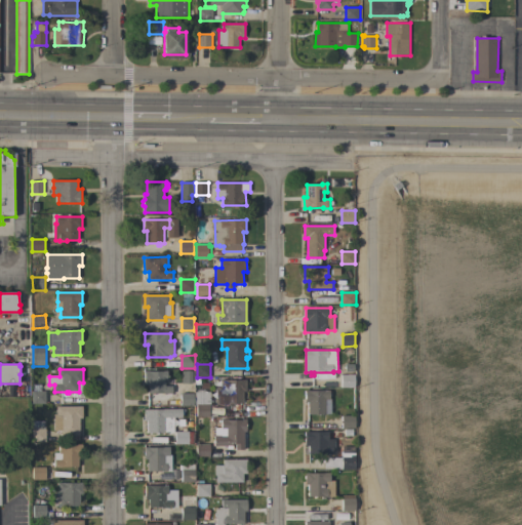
[(177,393),(149,393),(149,385),(146,385),(145,371),(168,370),(168,377),(177,377),(177,393)]
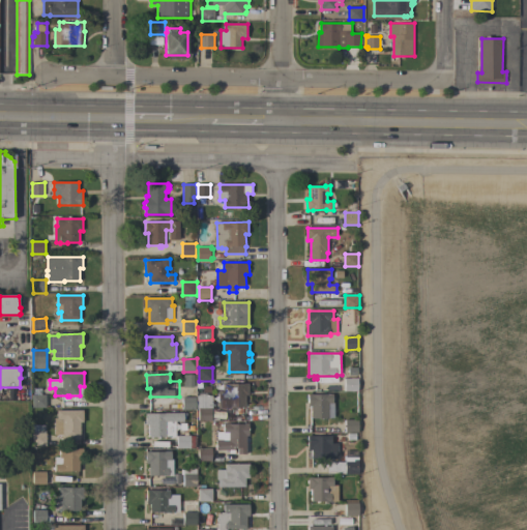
[(196,387),(184,387),(184,375),(189,375),(192,374),(196,375),(196,387)]
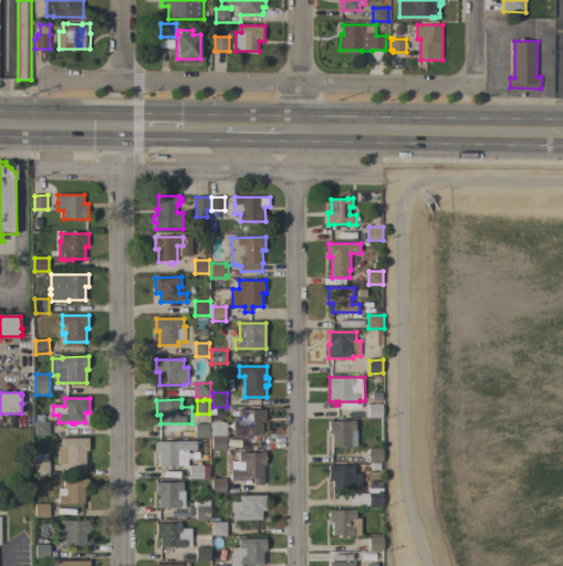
[(384,405),(384,418),(369,418),(369,405),(384,405)]
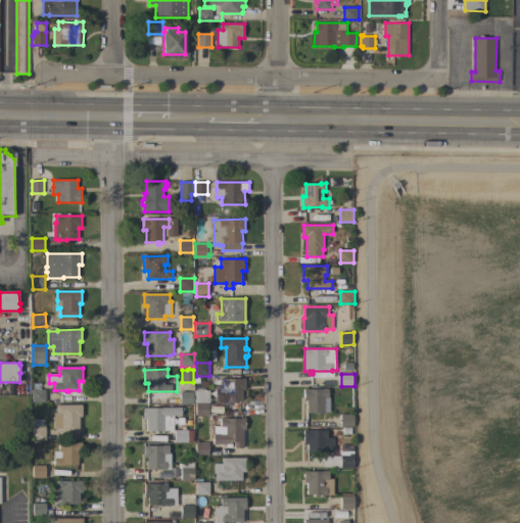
[(246,378),(246,389),(243,389),(243,402),(235,402),(235,403),(230,403),(230,401),(229,401),(229,402),(217,402),(217,385),(221,385),(221,378),(246,378)]
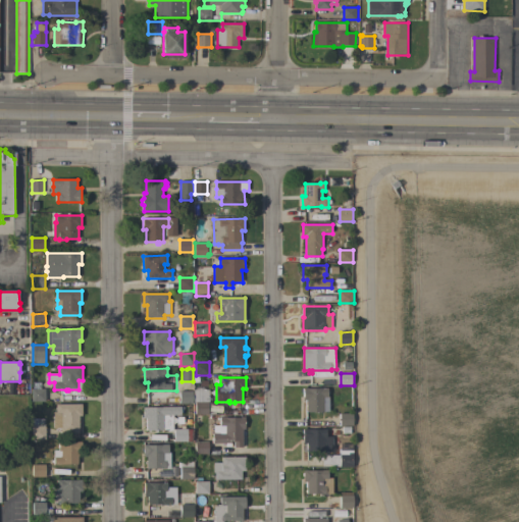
[(328,387),(328,396),(329,396),(329,412),(307,412),(307,400),(304,400),(304,387),(328,387)]
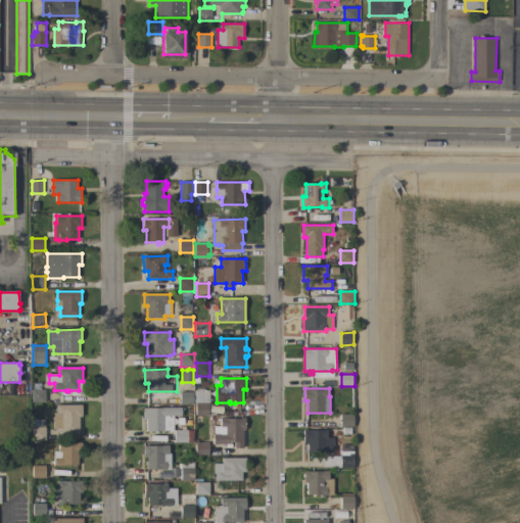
[(47,389),(47,401),(33,402),(33,389),(47,389)]
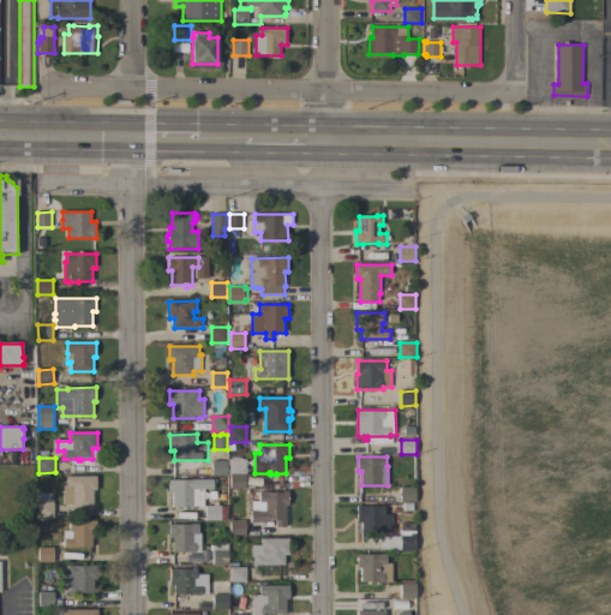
[(247,473),(246,473),(246,476),(247,475),(249,487),(246,487),(246,488),(232,488),(232,475),(229,475),(229,460),(239,458),(247,459),(247,473)]
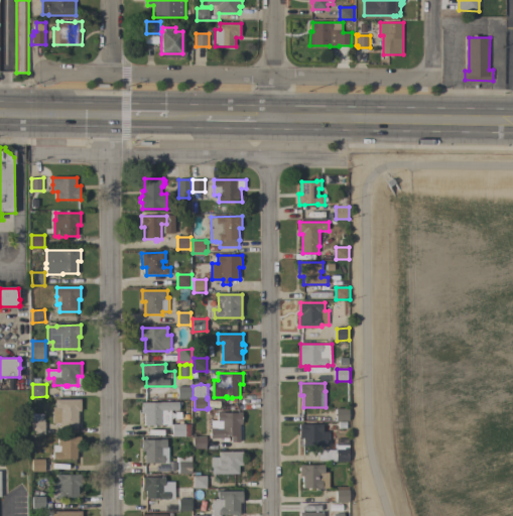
[(191,387),(191,399),(179,399),(179,387),(191,387)]
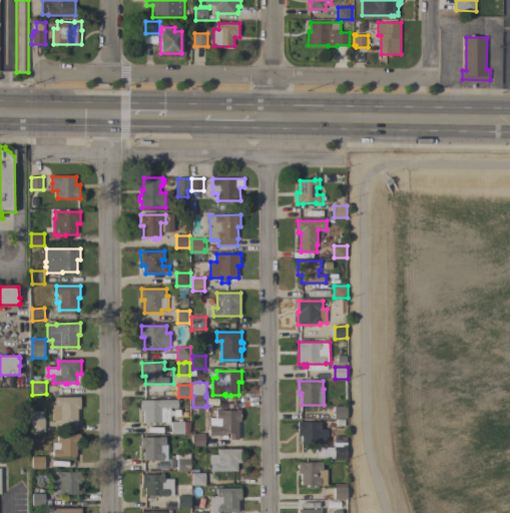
[(81,397),(81,409),(79,409),(79,426),(62,426),(61,421),(55,421),(55,405),(56,405),(56,397),(81,397)]
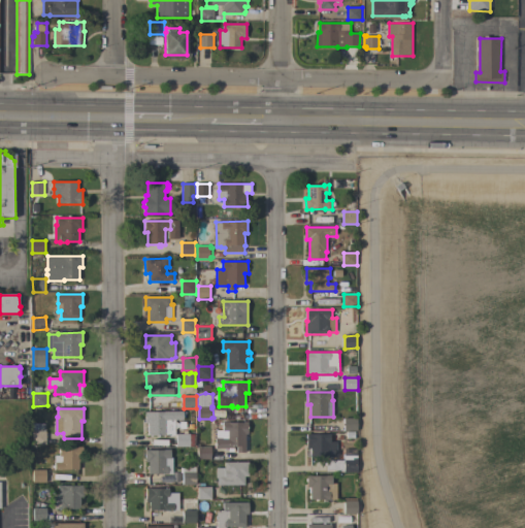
[(149,423),(146,423),(146,411),(185,411),(185,420),(176,420),(176,435),(171,436),(166,436),(166,435),(150,435),(149,423)]
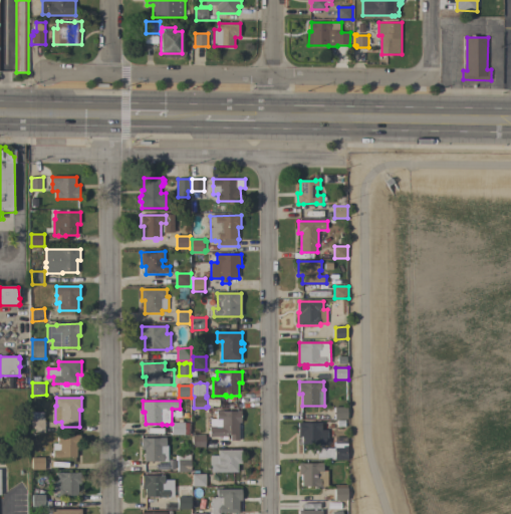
[(348,407),(348,420),(335,420),(335,407),(348,407)]
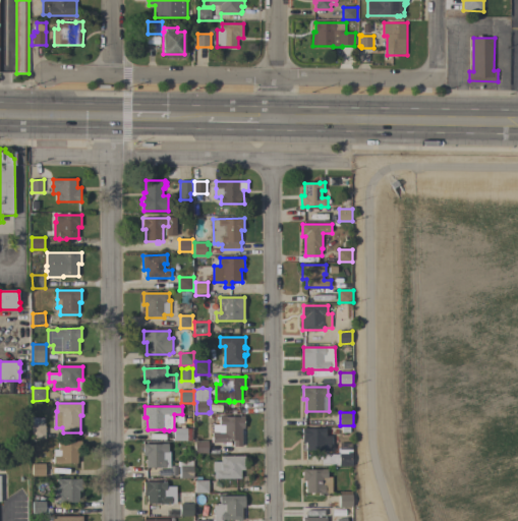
[(245,416),(245,428),(243,428),(243,446),(235,446),(235,441),(232,441),(232,445),(228,445),(228,444),(214,444),(214,424),(221,424),(221,416),(245,416)]
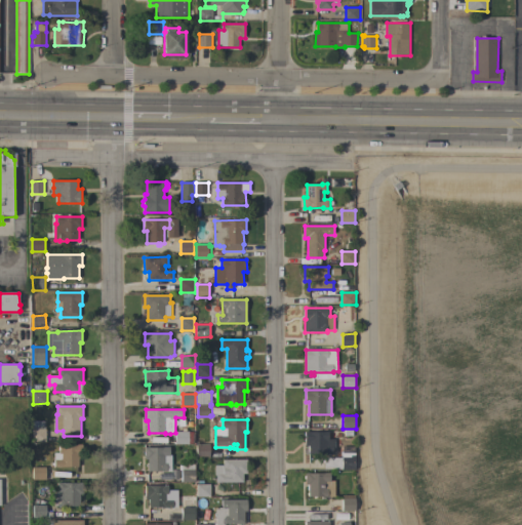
[(46,421),(46,429),(47,429),(47,442),(33,442),(33,429),(34,429),(34,421),(46,421)]
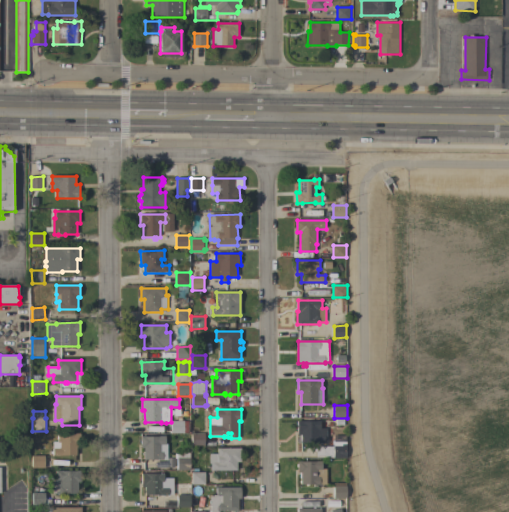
[(185,420),(185,421),(190,421),(190,432),(185,432),(185,433),(173,433),(173,421),(185,420)]
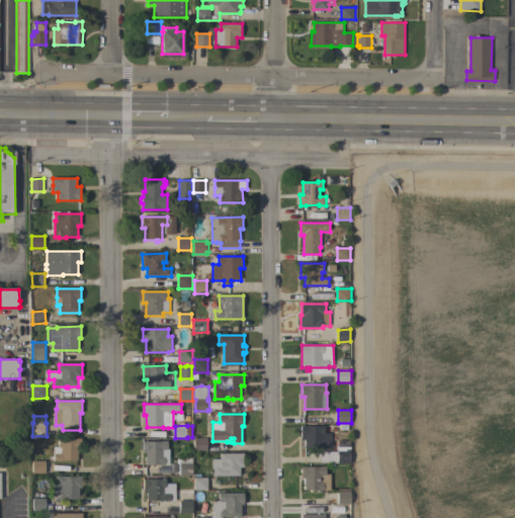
[(325,425),(325,433),(331,433),(331,442),(332,442),(332,447),(330,447),(330,448),(321,448),(321,447),(306,447),(306,440),(302,440),(302,426),(325,425)]
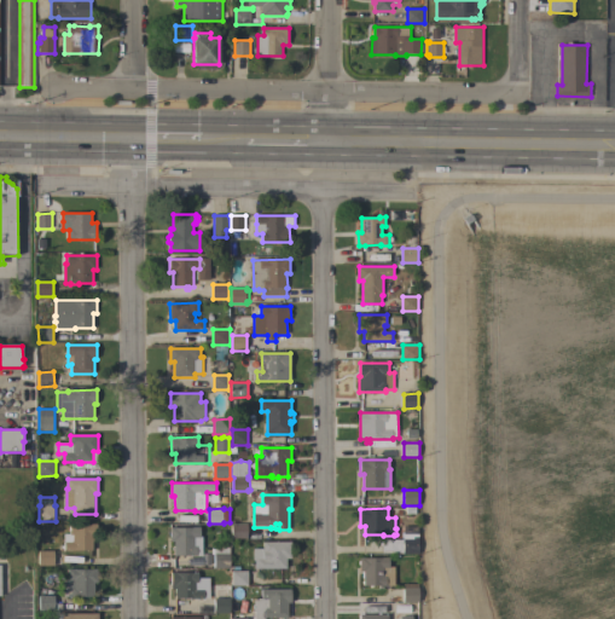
[(65,550),(65,548),(63,549),(63,545),(65,545),(65,525),(98,524),(98,541),(94,541),(94,550),(65,550)]
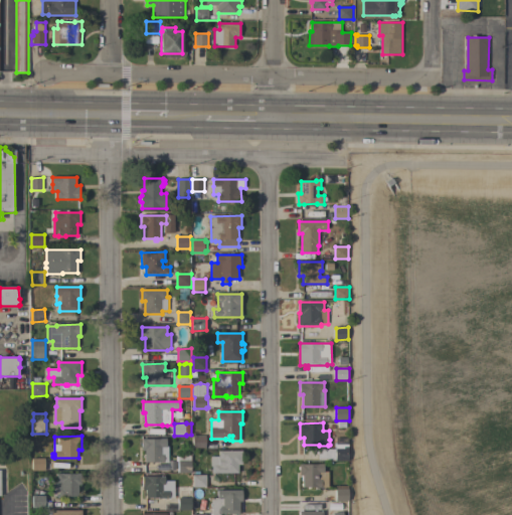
[(207,436),(207,448),(194,448),(194,436),(207,436)]
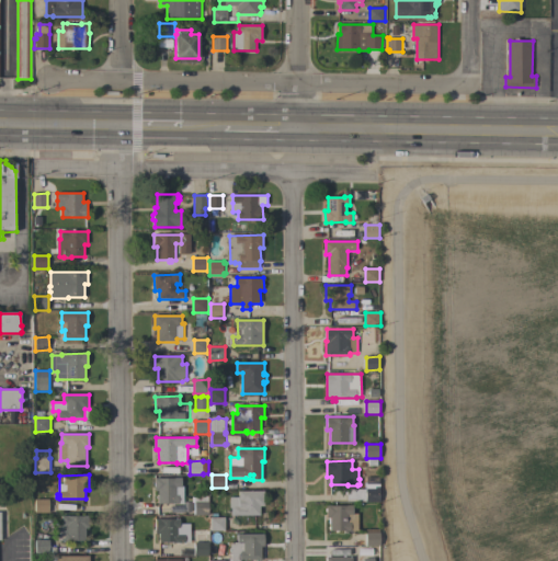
[(183,478),(183,487),(184,487),(184,503),(159,503),(159,491),(156,491),(156,478),(183,478)]
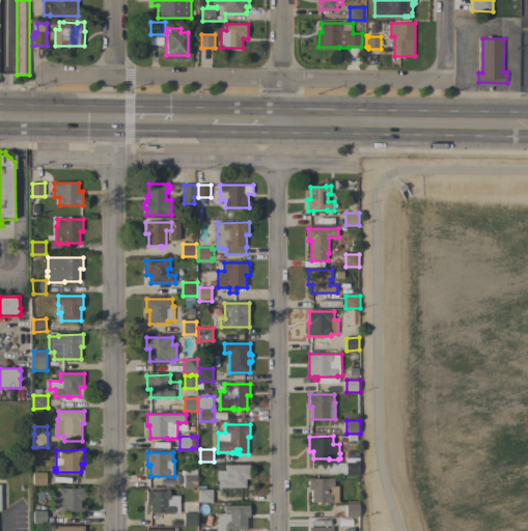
[(346,463),(348,452),(360,452),(360,474),(329,474),(329,463),(346,463)]
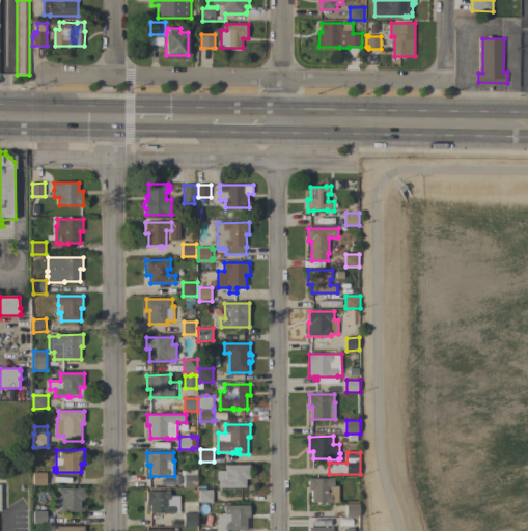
[(251,465),(251,479),(247,479),(247,487),(220,487),(220,481),(218,481),(218,471),(226,471),(226,465),(251,465)]
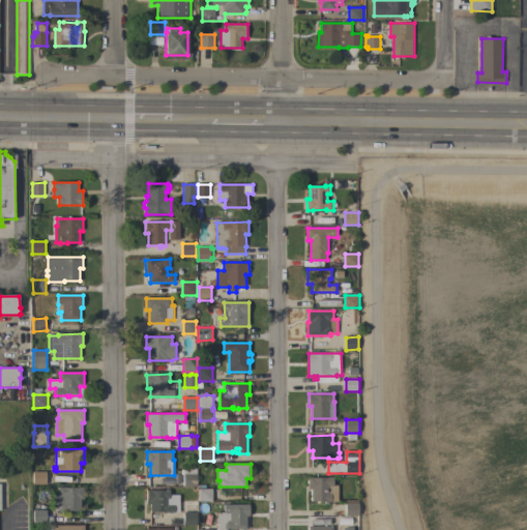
[(198,469),(198,487),(185,487),(185,475),(182,475),(182,469),(198,469)]
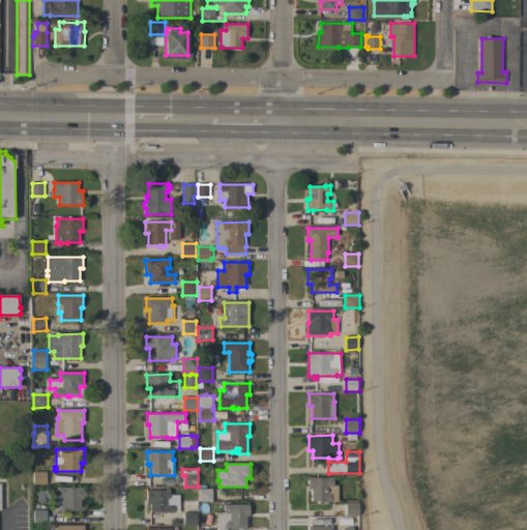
[(48,471),(48,484),(34,484),(34,471),(48,471)]
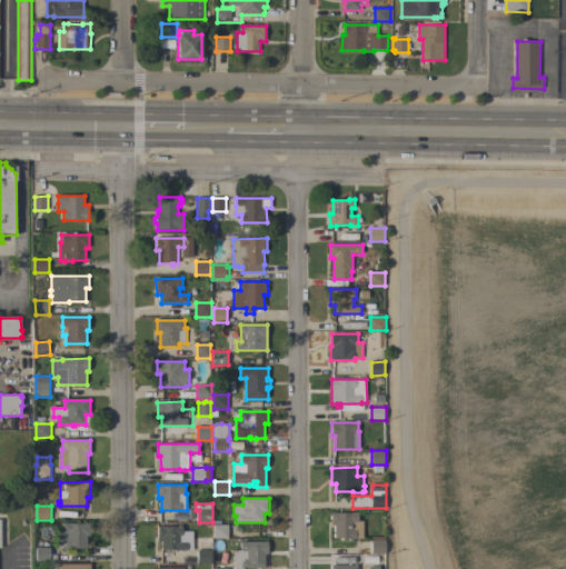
[(359,512),(359,521),(364,521),(364,538),(353,538),(353,541),(350,541),(350,538),(344,538),(344,539),(340,539),(340,538),(335,538),(335,537),(335,533),(335,531),(335,526),(331,526),(331,519),(331,516),(331,512),(359,512)]
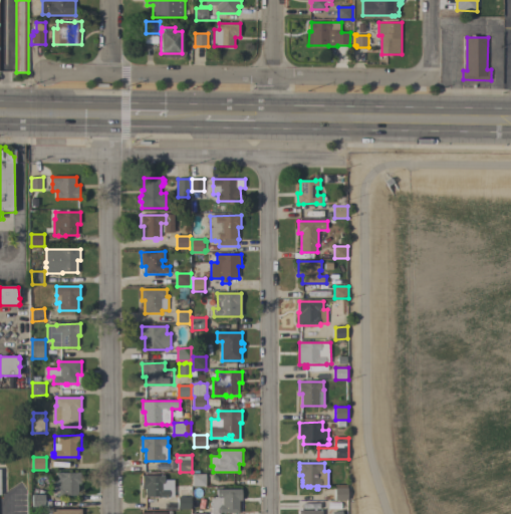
[(82,472),(82,484),(79,484),(79,495),(60,496),(60,497),(59,497),(59,496),(55,496),(54,480),(57,480),(57,473),(82,472)]
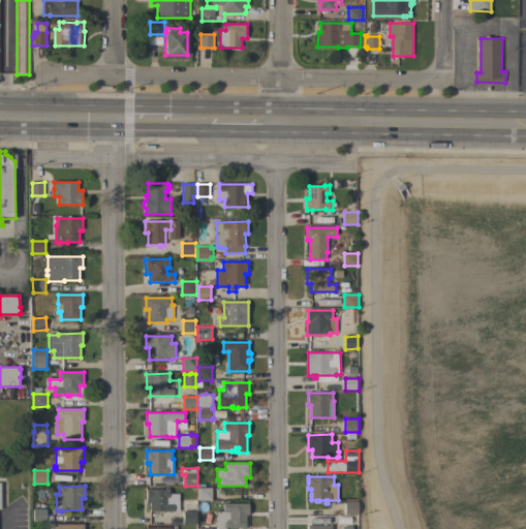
[(213,488),(213,500),(198,500),(198,488),(213,488)]
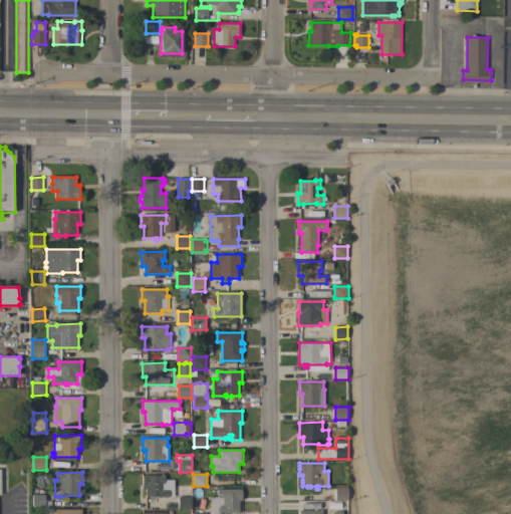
[(166,475),(166,479),(175,479),(176,494),(171,494),(171,497),(163,497),(148,497),(147,489),(144,489),(144,475),(166,475)]
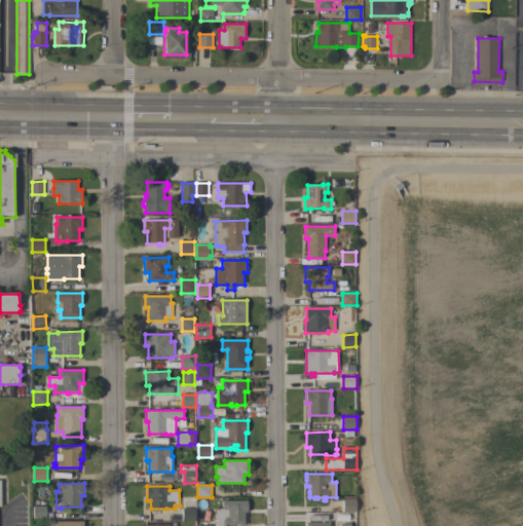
[(357,512),(344,512),(344,499),(357,499),(357,512)]
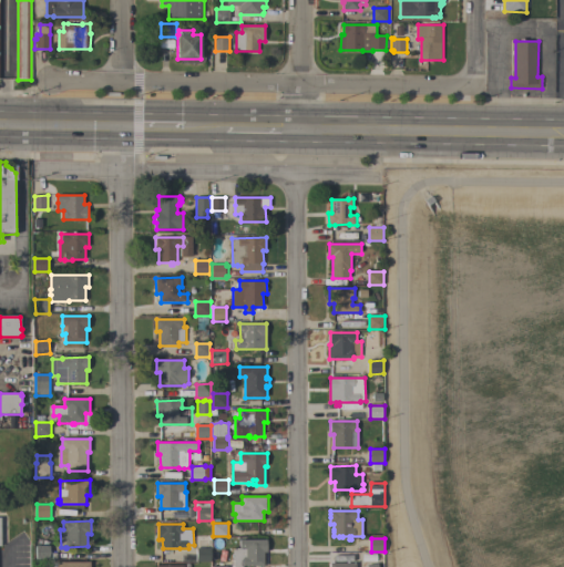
[(268,539),(268,553),(265,553),(265,566),(259,566),(256,566),(255,566),(252,566),(245,566),(235,566),(235,560),(234,560),(234,549),(234,548),(241,548),(241,539),(268,539)]
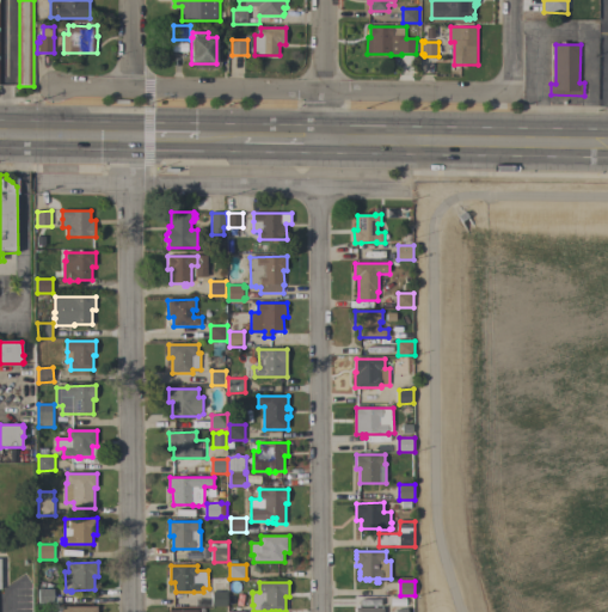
[(55,589),(55,604),(40,604),(40,589),(55,589)]
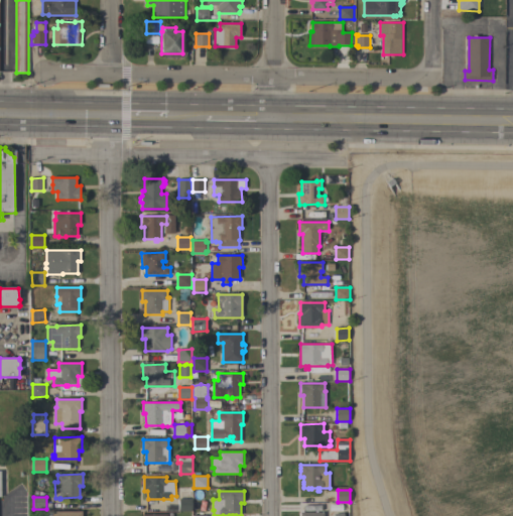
[(180,499),(194,499),(194,511),(180,511),(180,499)]
